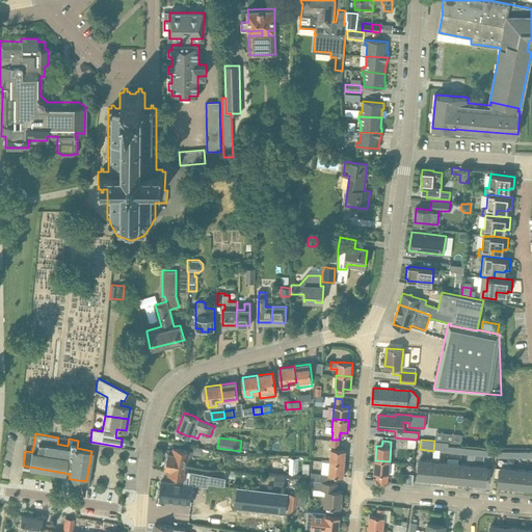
[(448,442),(434,441),(433,451),(448,452),(448,446),(448,442)]
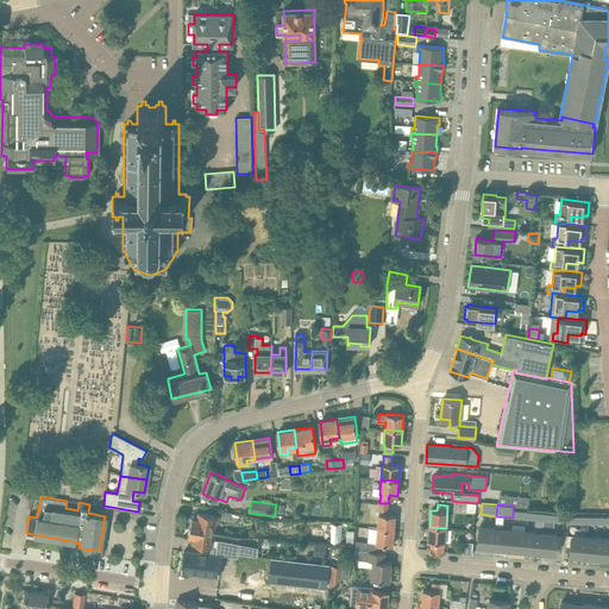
[(376,529),(394,531),(395,515),(387,515),(388,507),(380,506),(380,514),(374,514),(372,527),(376,528),(376,529)]
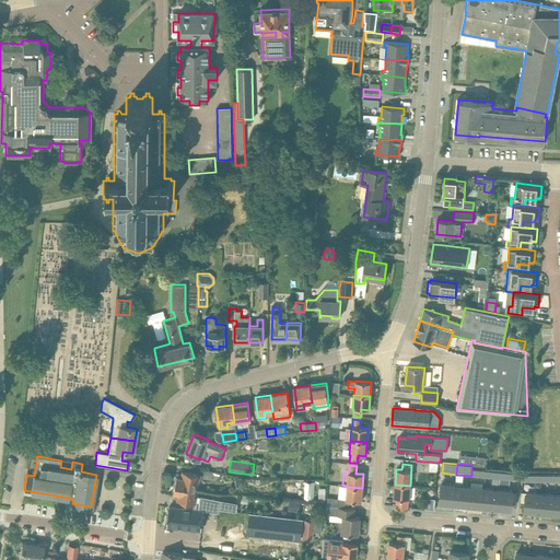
[(205,469),(202,478),(218,481),(220,473),(205,469)]
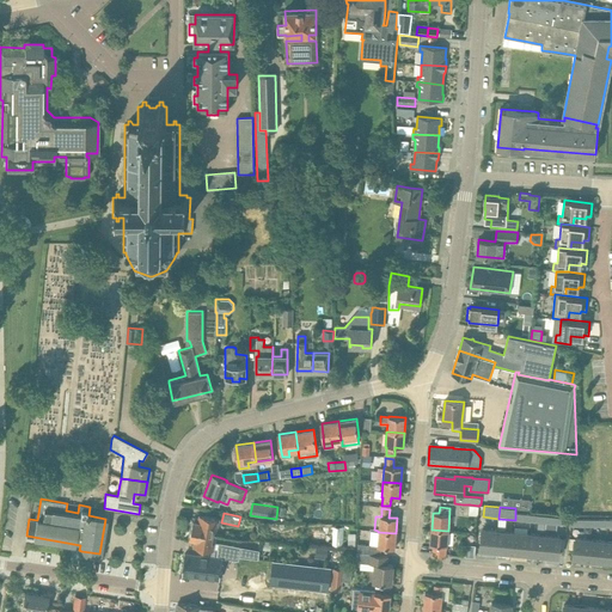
[(194,518),(191,530),(213,533),(216,534),(218,526),(219,518),(212,516),(200,514),(199,519),(194,518)]
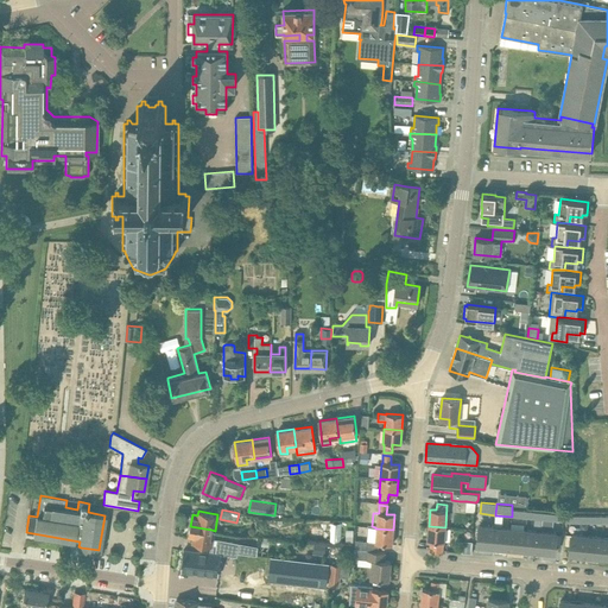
[(476,545),(493,546),(494,527),(495,523),(489,521),(489,526),(479,526),(476,545)]
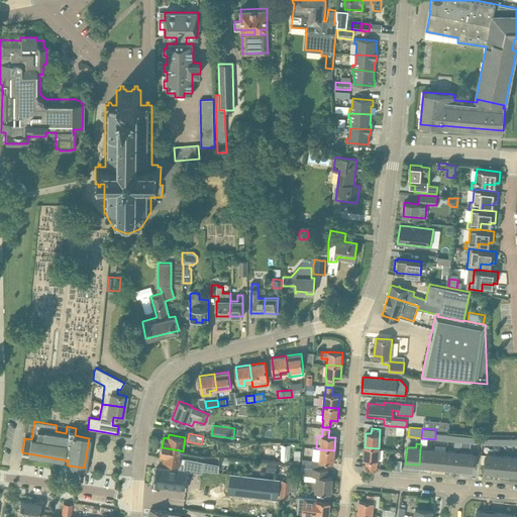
[(162,447),(160,457),(165,458),(164,461),(174,463),(180,464),(179,471),(188,472),(202,474),(202,471),(218,473),(219,466),(203,461),(181,457),(181,456),(183,451),(180,450),(162,447)]
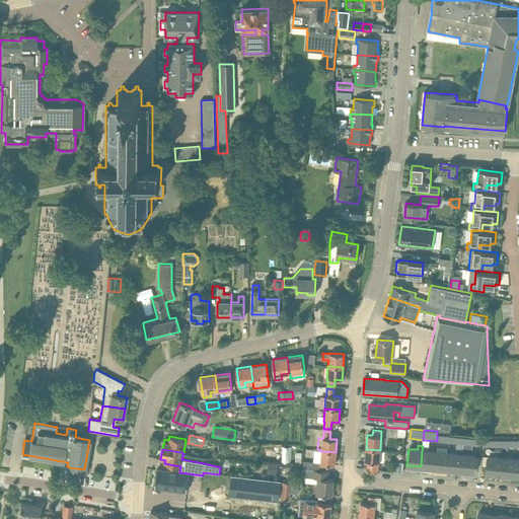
[(378,463),(380,450),(366,449),(365,462),(367,462),(367,469),(378,470),(378,463)]
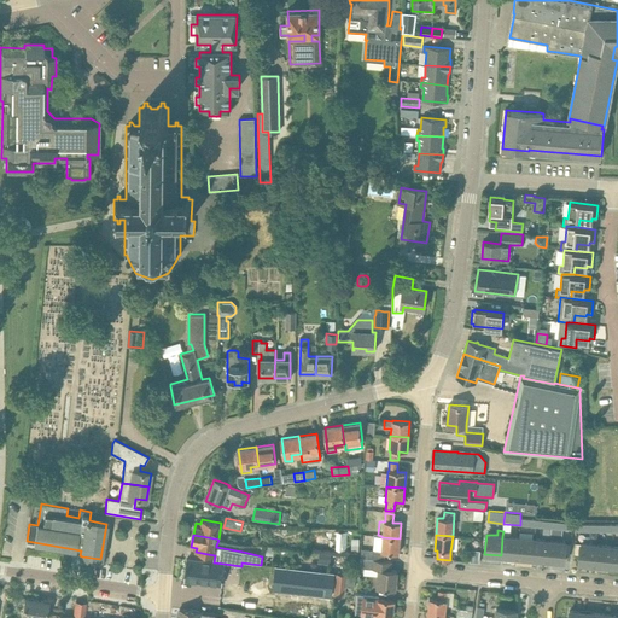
[(502,536),(501,555),(517,557),(518,537),(502,536)]
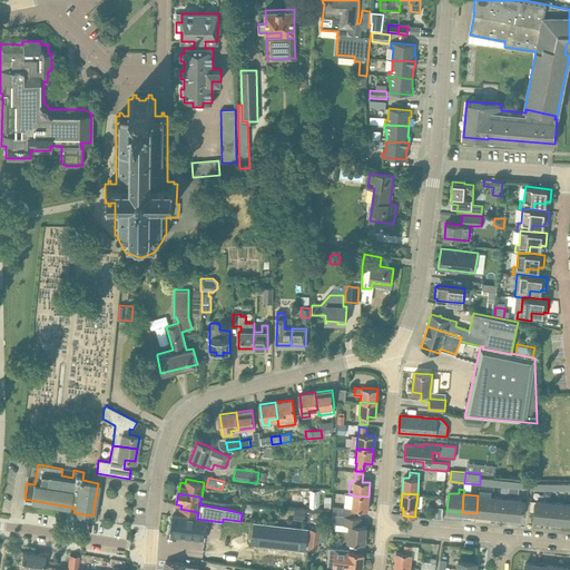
[(369,497),(352,495),(351,510),(367,511),(369,497)]
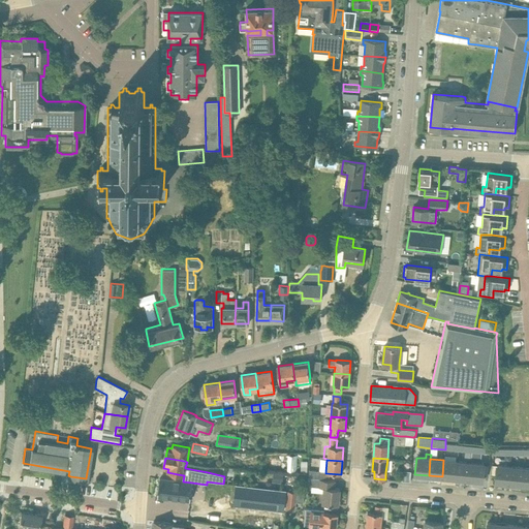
[(442,476),(456,478),(457,462),(443,460),(442,476)]
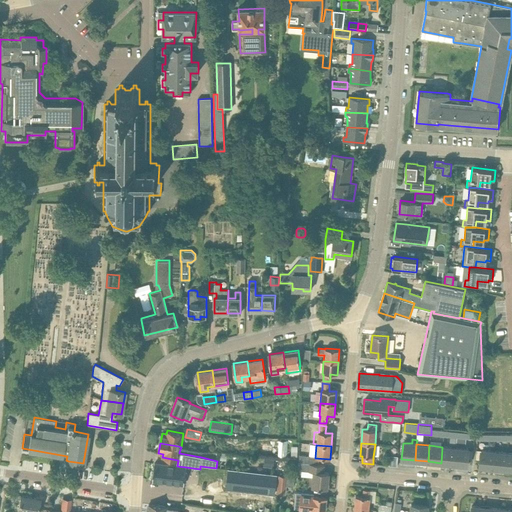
[(441,463),(454,464),(456,448),(442,447),(441,463)]
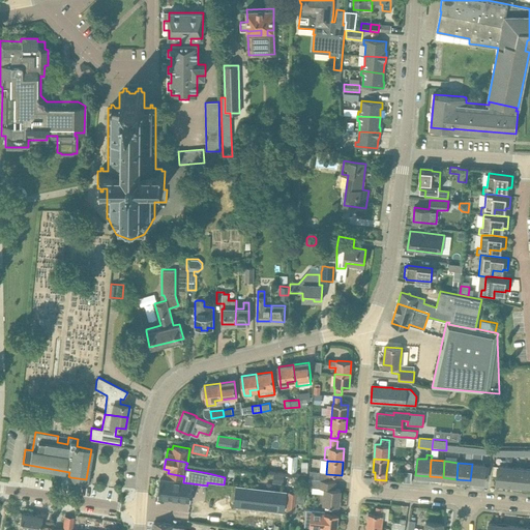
[(486,465),(472,464),(470,480),(483,481),(486,465)]
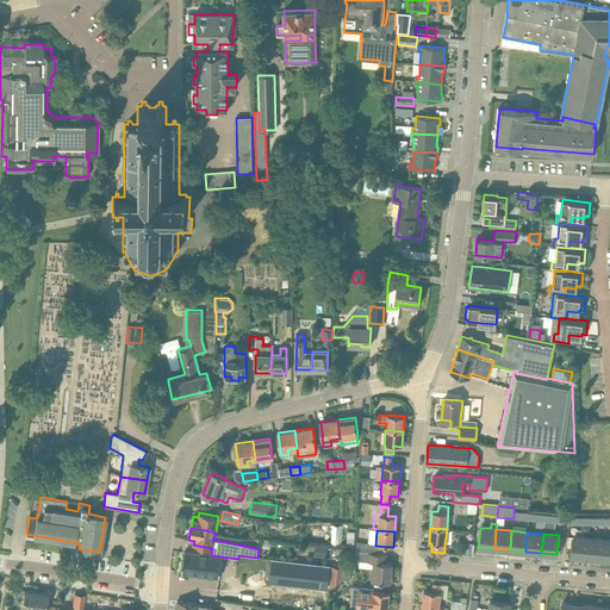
[(571,555),(586,558),(589,539),(573,536),(571,555)]
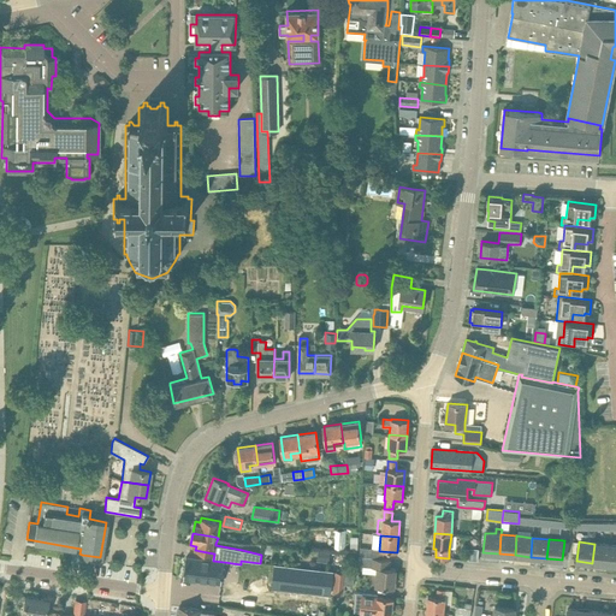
[(608,564),(610,545),(594,544),(592,563),(608,564)]
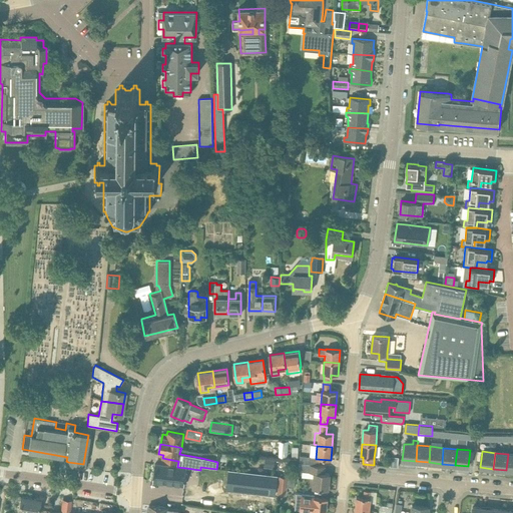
[(300,456),(299,463),(309,464),(310,457),(300,456)]
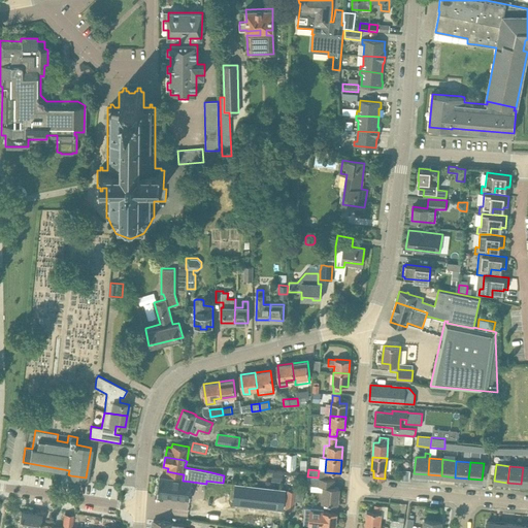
[(402,470),(401,480),(409,481),(410,471),(402,470)]
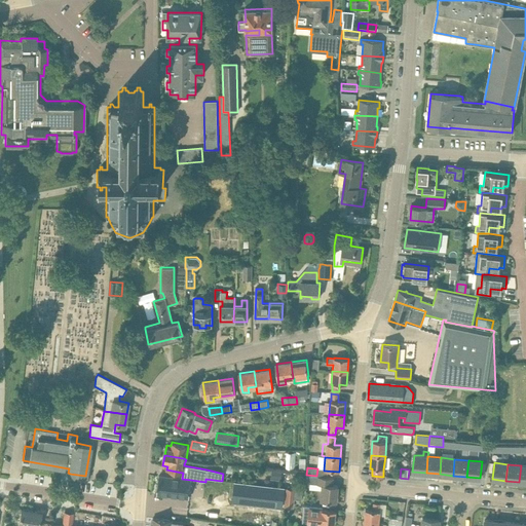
[(316,476),(306,475),(306,481),(306,483),(323,485),(321,500),(336,502),(338,486),(332,485),(333,478),(316,476)]
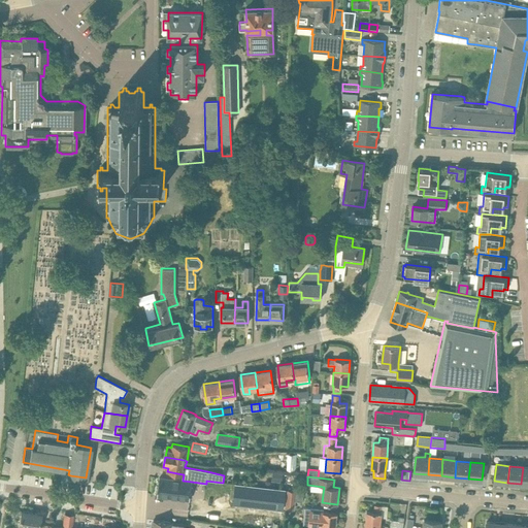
[(159,477),(157,496),(190,500),(192,482),(183,481),(159,477)]
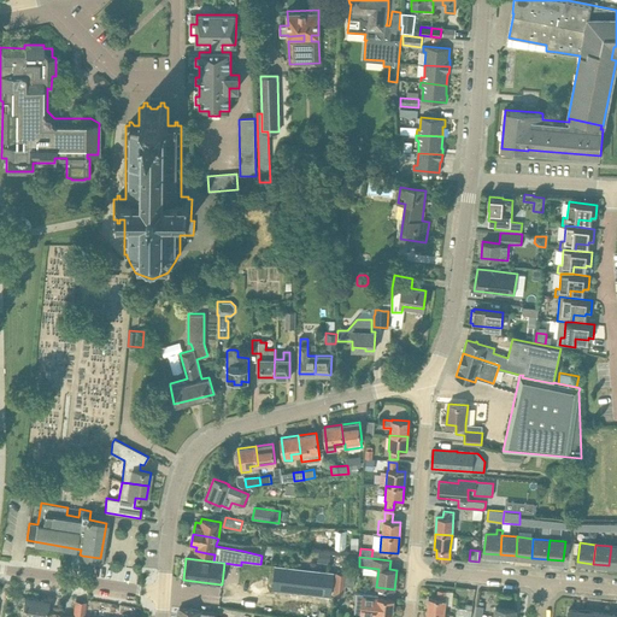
[(285,566),(282,591),(293,592),(311,593),(313,570),(285,566)]
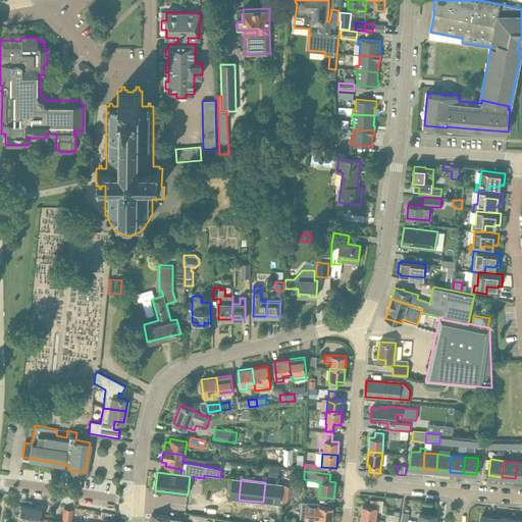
[(293,484),(292,494),(298,496),(300,486),(293,484)]
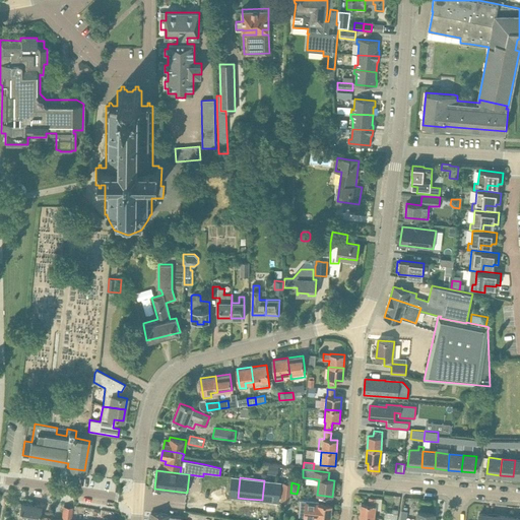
[(360,516),(374,518),(375,509),(381,510),(382,499),(369,497),(369,504),(362,504),(360,516)]
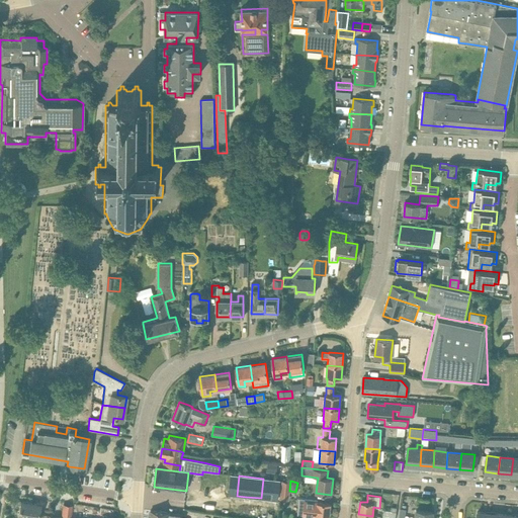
[(329,517),(330,504),(318,502),(318,500),(299,498),(297,514),(329,517)]
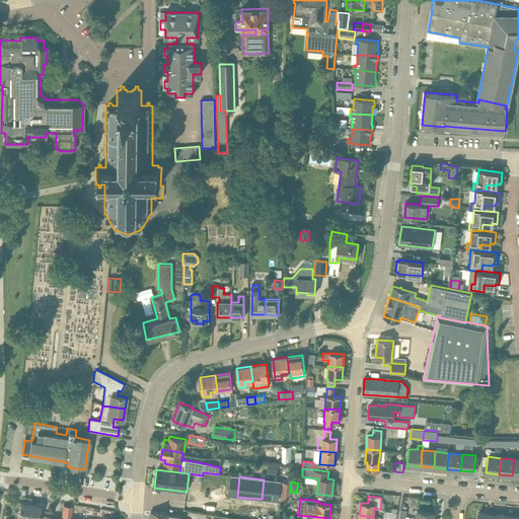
[(25,518),(38,518),(39,515),(41,506),(20,503),(18,518),(25,518)]
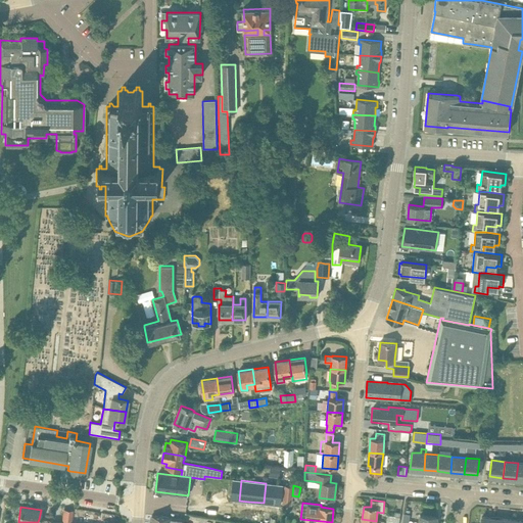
[(268,522),(279,522),(280,514),(248,510),(247,521),(268,522)]
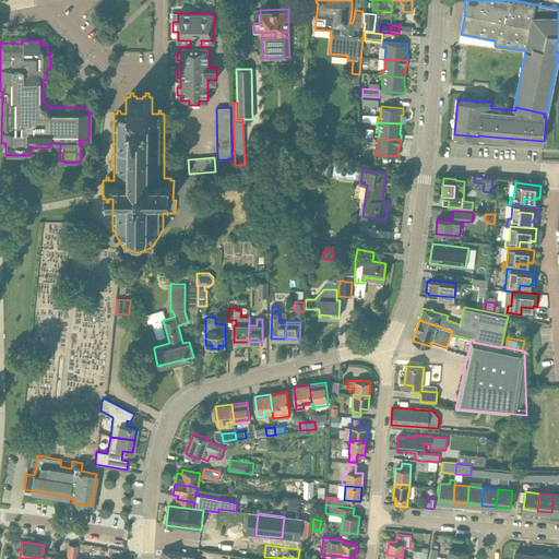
[(432,548),(429,558),(436,558),(438,549),(432,548)]
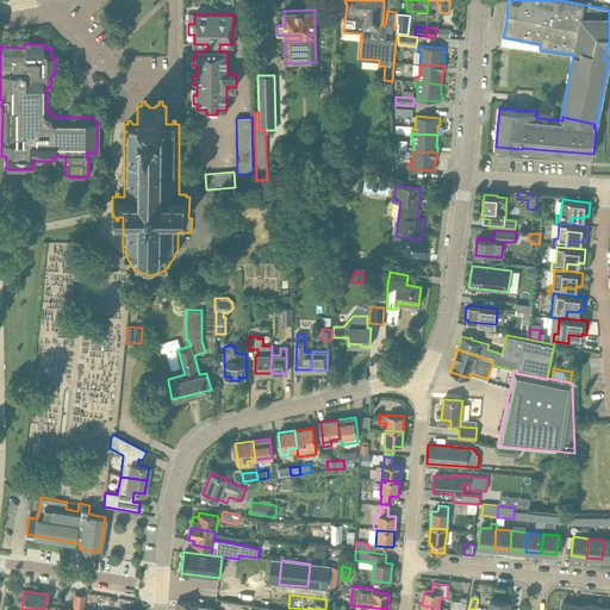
[(466,609),(466,602),(452,599),(450,608),(466,609)]
